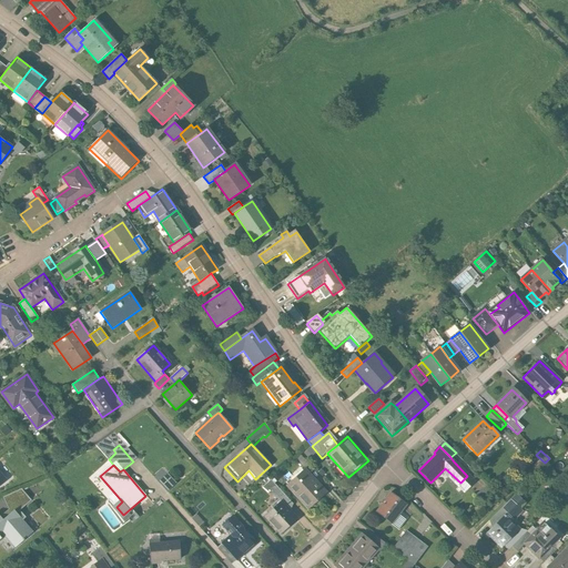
[(304,470),(286,487),(296,497),(298,495),(311,508),(325,495),(304,470)]
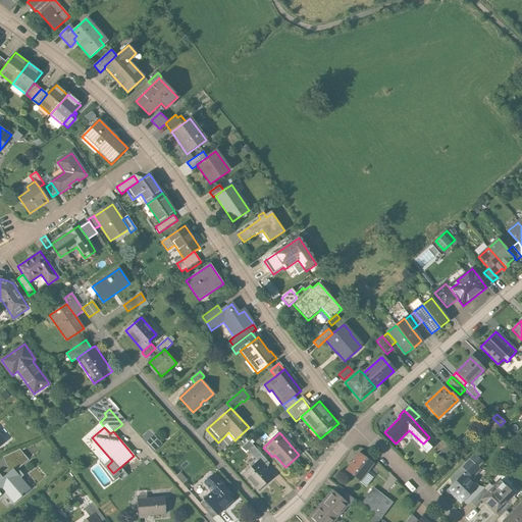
[(268,463),(249,441),(242,449),(247,453),(249,452),(258,462),(259,461),(263,467),(268,463)]
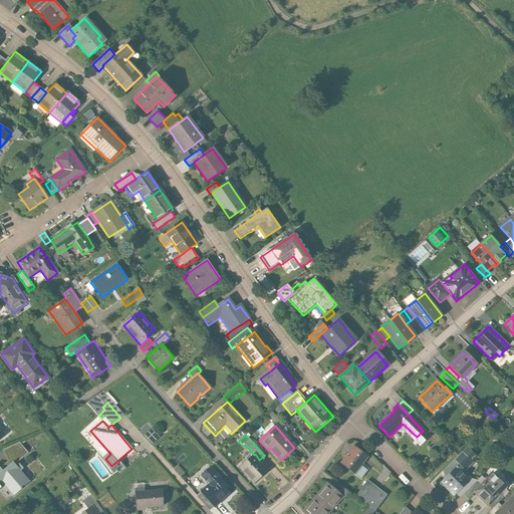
[(19,443),(3,450),(8,461),(18,462),(28,453),(19,443)]
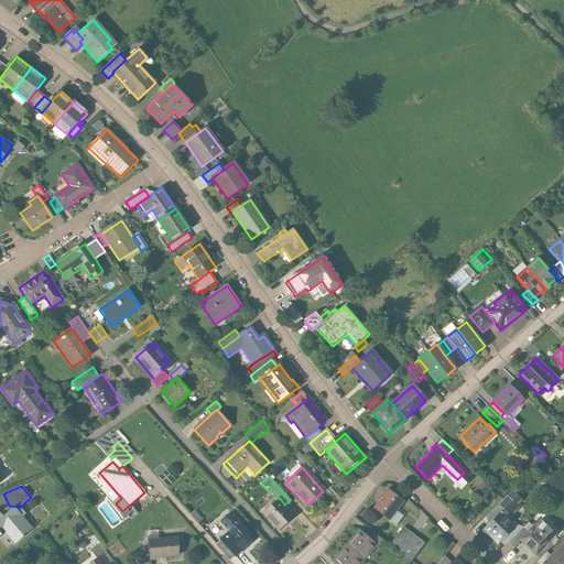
[(403,501),(388,489),(373,510),(389,521),(403,501)]
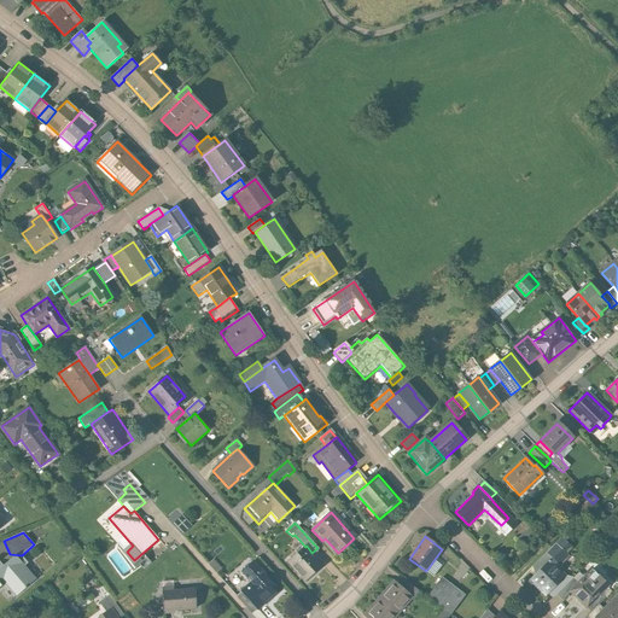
[(557,542),(555,543),(561,549),(565,554),(571,548),(561,537),(557,542)]
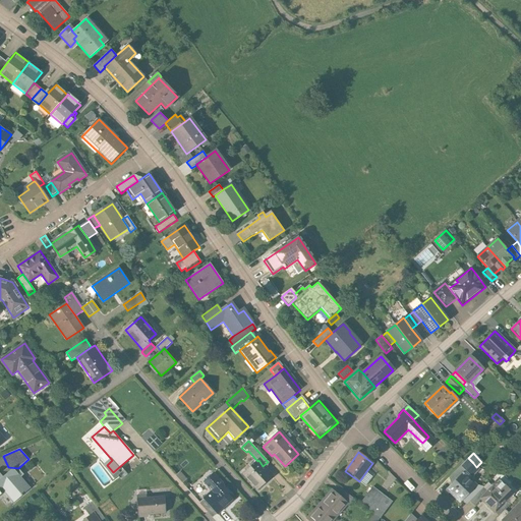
[(468,458),(460,466),(465,471),(473,463),(468,458)]
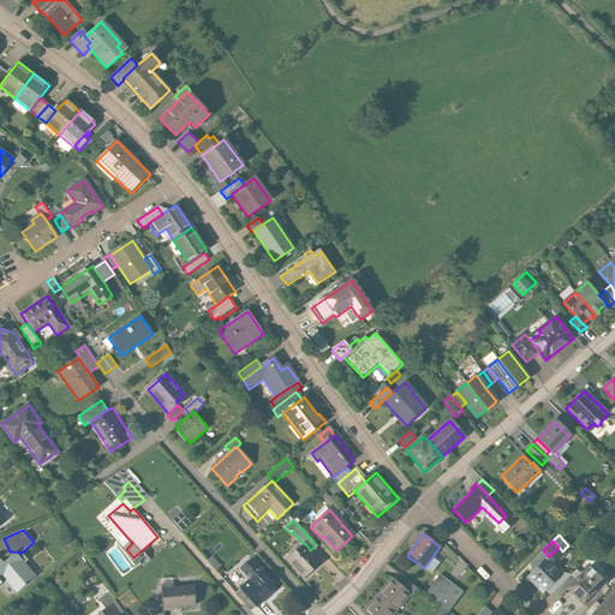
[(310,550),(305,543),(304,544),(287,559),(305,578),(322,562),(310,550)]
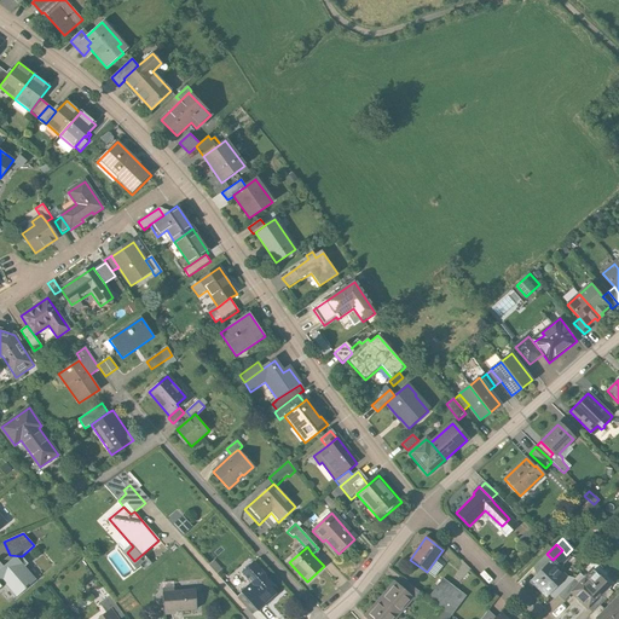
[(539,572),(531,580),(547,596),(549,594),(560,583),(561,582),(553,573),(556,570),(557,570),(570,557),(566,555),(562,550),(553,560),(550,562),(549,562),(539,572)]
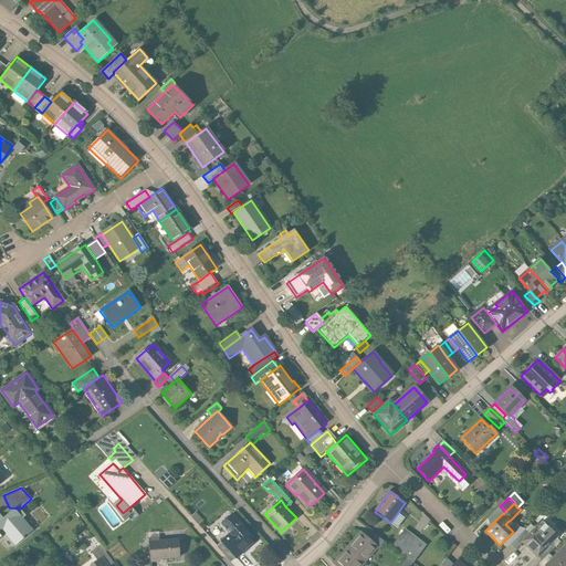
[(505,512),(500,506),(489,517),(493,523),(502,514),(503,514),(505,512)]
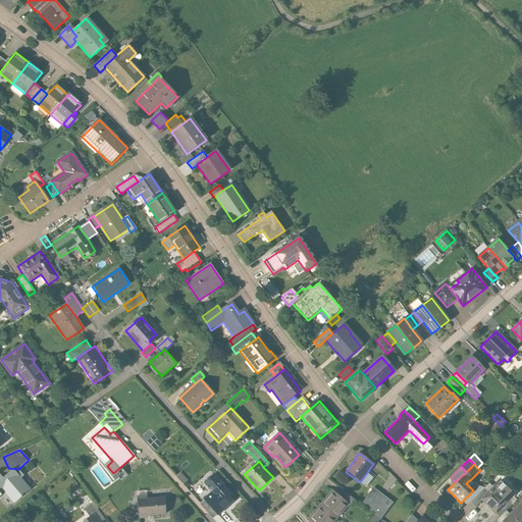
[(23,476),(18,469),(8,468),(0,475),(0,474),(0,496),(1,494),(0,492),(2,490),(13,504),(31,489),(20,478),(23,476)]
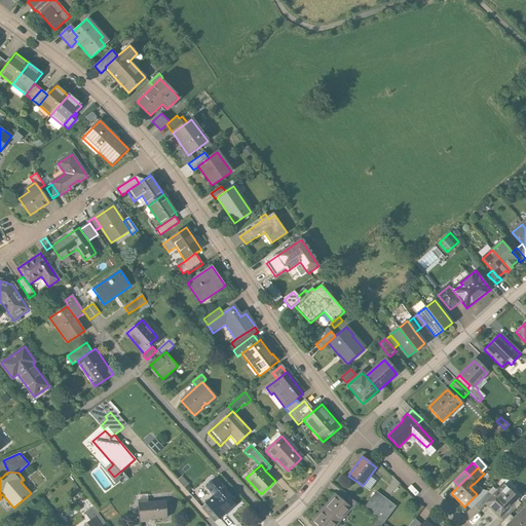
[(182,477),(177,481),(184,489),(188,485),(182,477)]
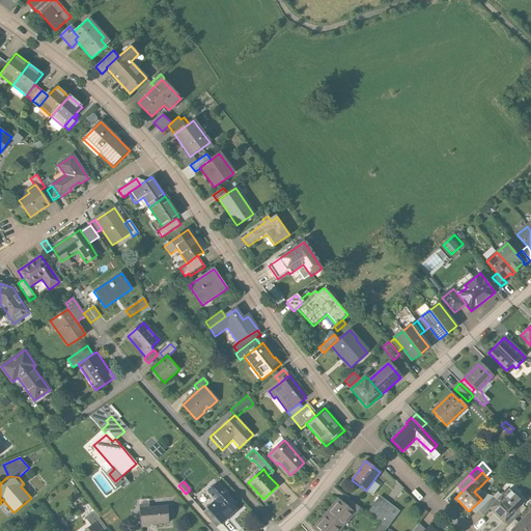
[(523,504),(508,490),(496,502),(488,509),(490,510),(503,523),(520,506),(523,504)]
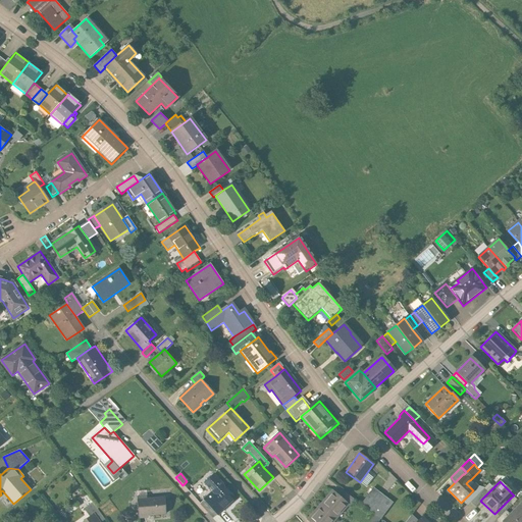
[(220,484),(203,500),(204,500),(216,515),(217,515),(235,500),(220,484)]
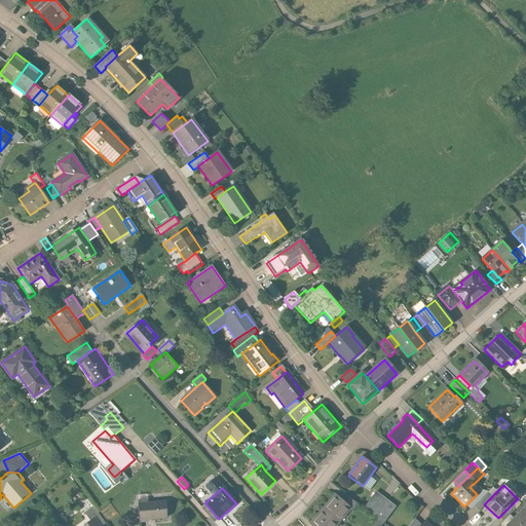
[(396,506),(376,492),(364,509),(363,510),(382,525),(383,523),(396,506)]
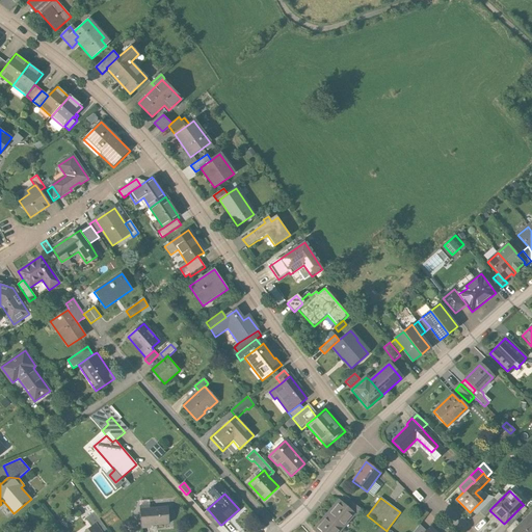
[(485,505),(479,512),(484,517),(490,511),(489,510),(497,503),(491,499),(485,505)]
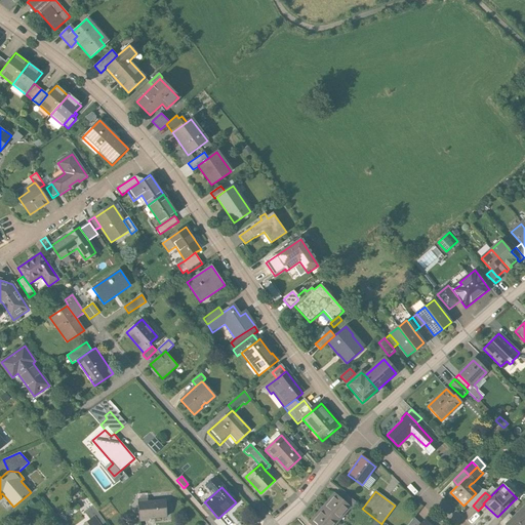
[(350,508),(341,501),(339,499),(334,494),(322,509),(337,521),(342,515),(344,515),(350,508)]
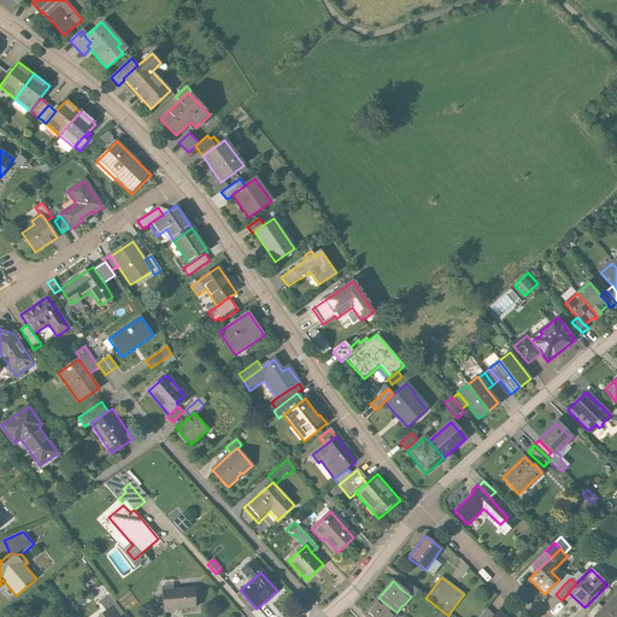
[(405,581),(399,587),(401,589),(411,597),(413,599),(418,592),(405,581)]
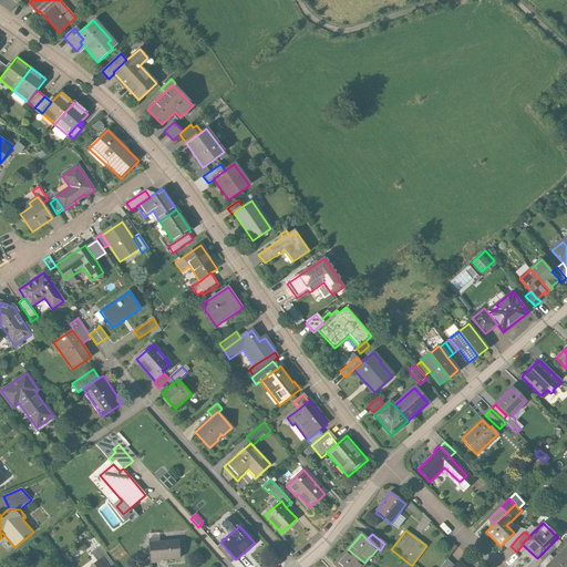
[(517,538),(513,534),(503,544),(507,548),(511,546),(517,538)]
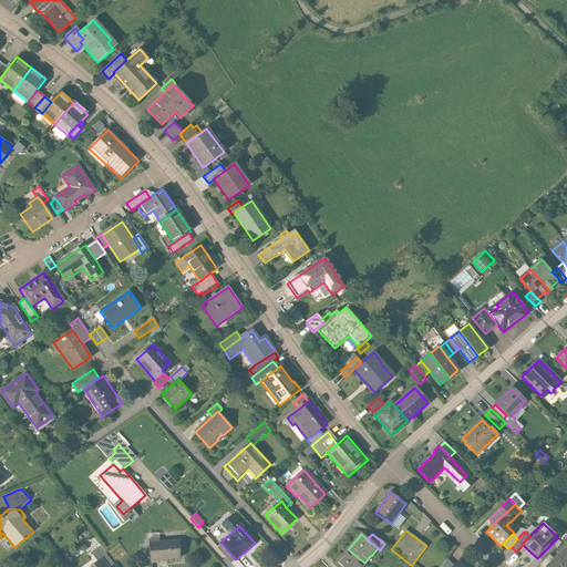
[(215,537),(210,540),(216,547),(222,543),(220,543),(215,537)]
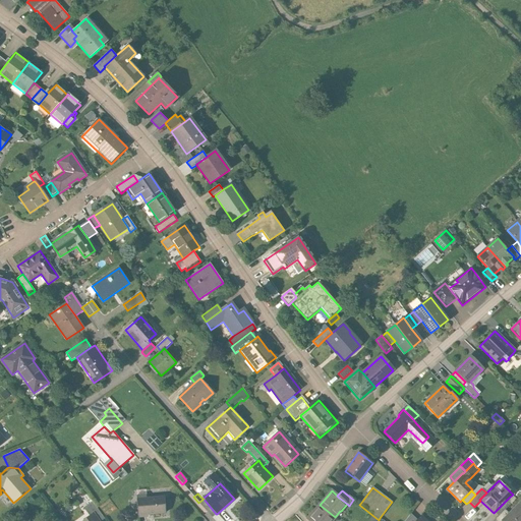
[(510,497),(494,513),(498,517),(505,510),(514,501),(510,497)]
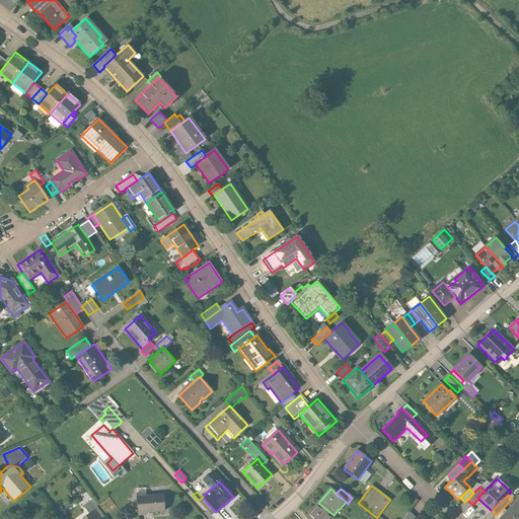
[(164,496),(137,498),(139,513),(165,511),(164,496)]
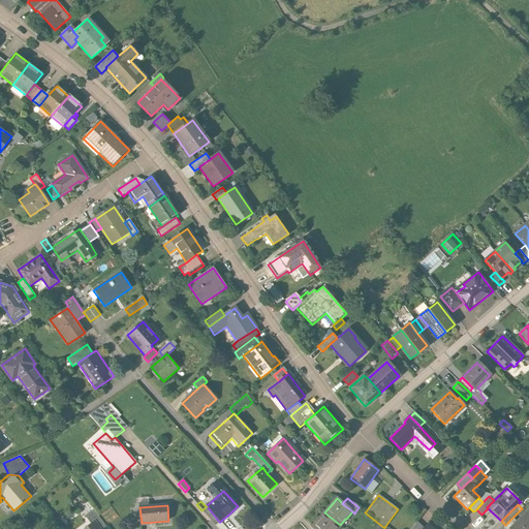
[(219,522),(207,506),(201,510),(215,526),(219,522)]
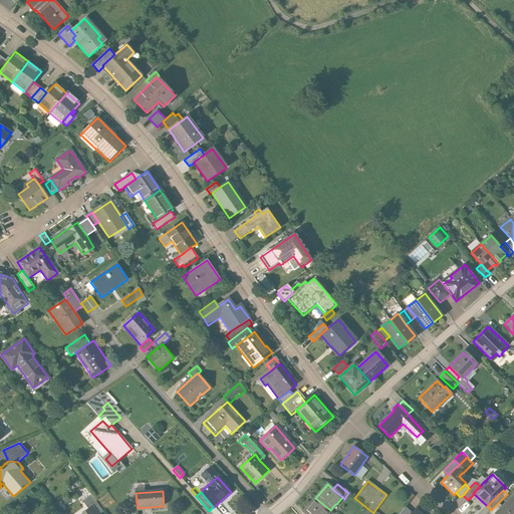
[(100,513),(103,512),(91,495),(83,501),(89,509),(92,507),(96,513),(100,513)]
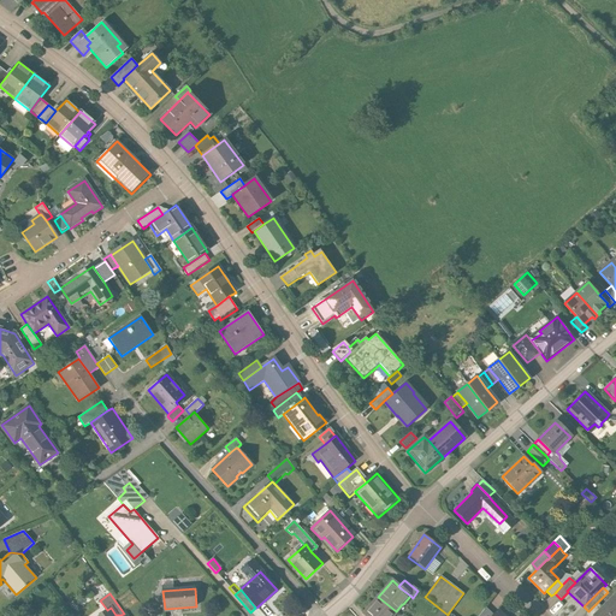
[(615,615),(615,593),(602,608),(593,615),(615,615)]
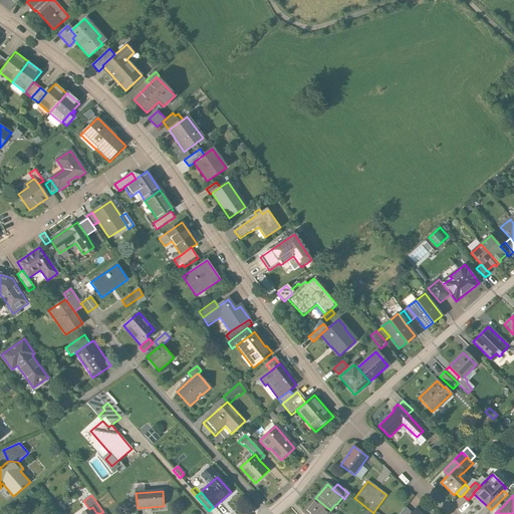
[(326,513),(330,510),(315,498),(302,513),(303,513),(326,513)]
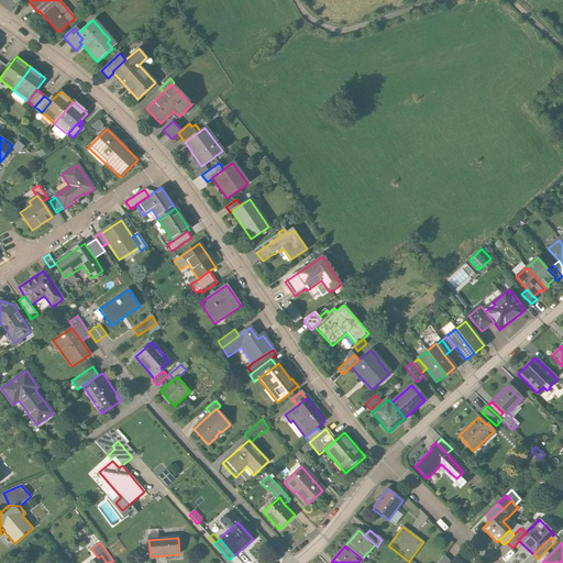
[(538,559),(534,562),(542,562),(550,555),(545,551),(538,559)]
